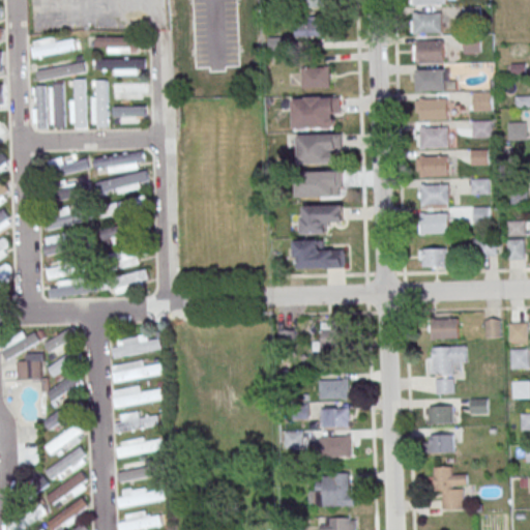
[(303,0),(304,8),(327,8),(326,0),(303,0)]
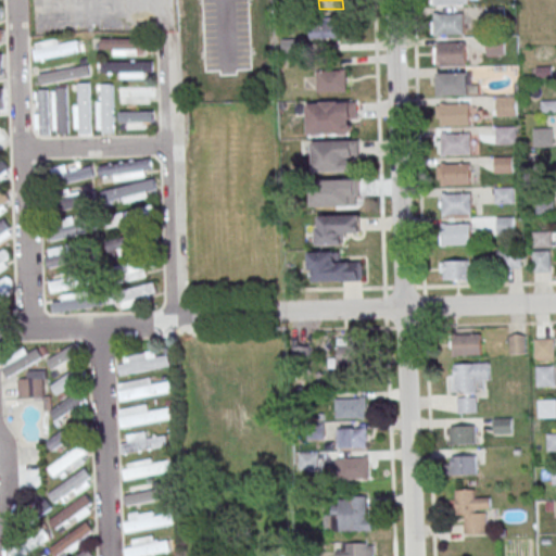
[(434,13),(464,12),(465,34),(436,34),(434,13)]
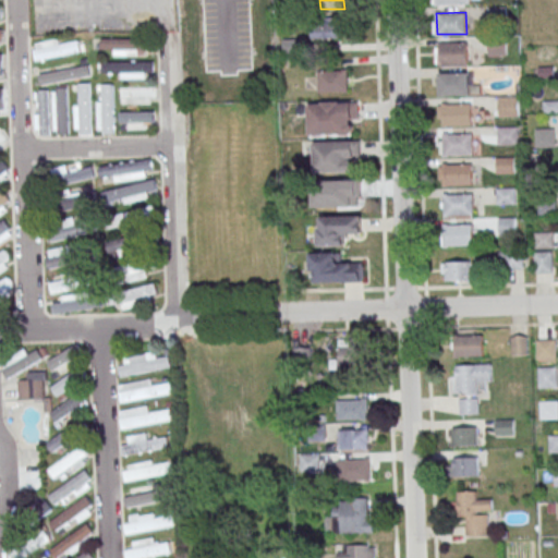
[(344,17),(312,17),(312,38),(344,38),(344,17)]
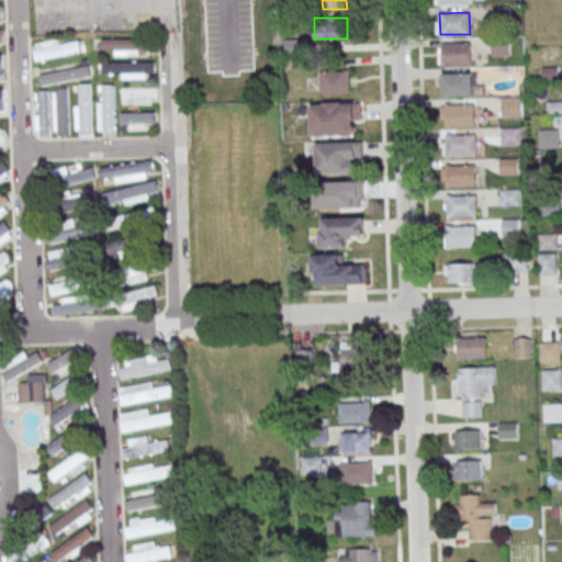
[(33,45),(36,60),(82,54),(79,38),(33,45)]
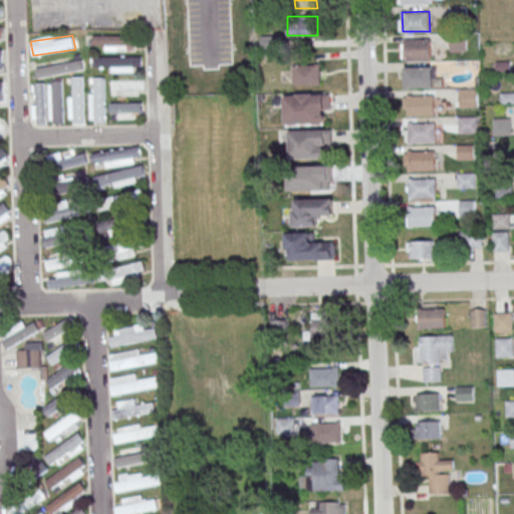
[(92,46),(102,46),(102,51),(134,51),(134,36),(92,36),(92,46)]
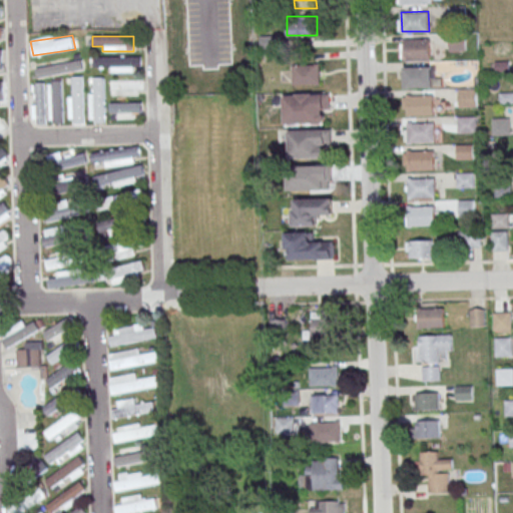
[(403,38),(431,38),(431,57),(404,58),(403,38)]
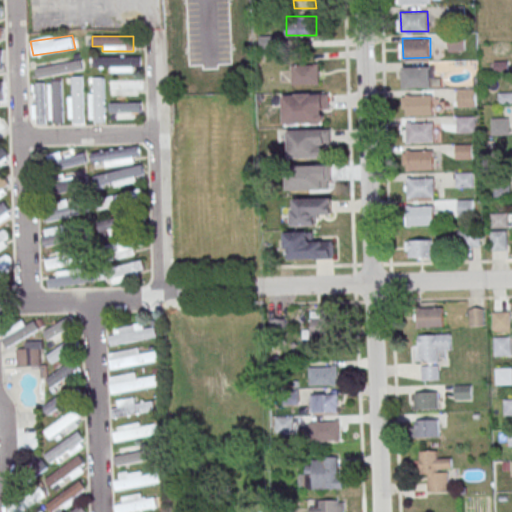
[(141,57),(92,57),(92,66),(111,66),(111,69),(141,69),(141,57)]
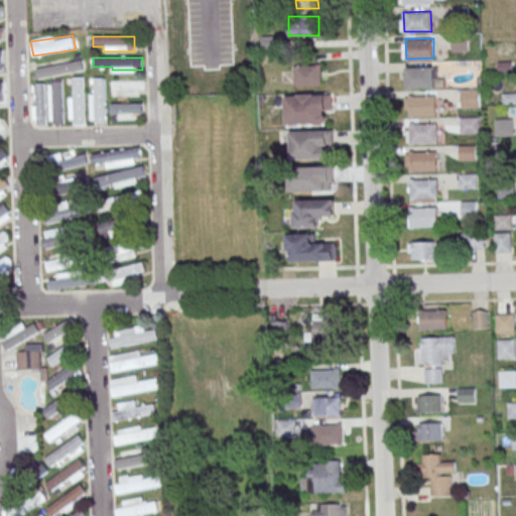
[(35,66),(37,78),(84,72),(82,59),(35,66)]
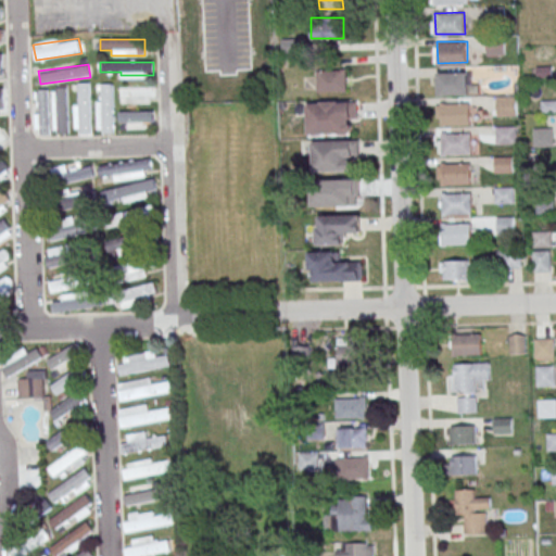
[(317,92),(346,92),(346,71),(317,71),(317,92)]
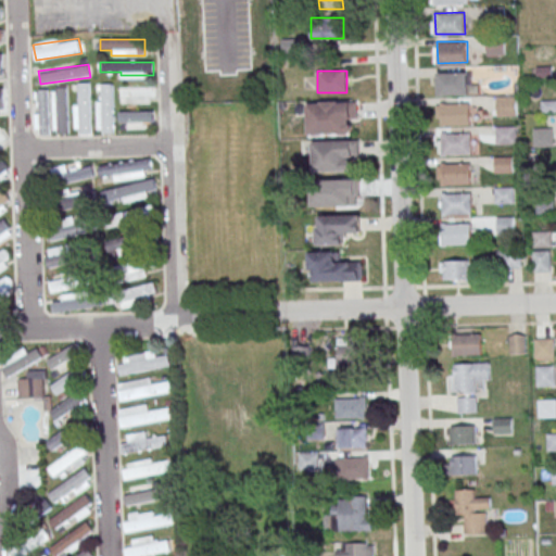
[(439,72),(468,71),(469,92),(440,93),(439,72)]
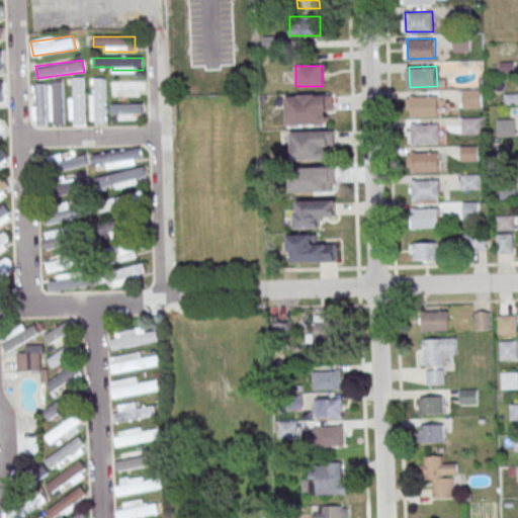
[(85,124),(85,77),(71,77),(71,124),(85,124)]
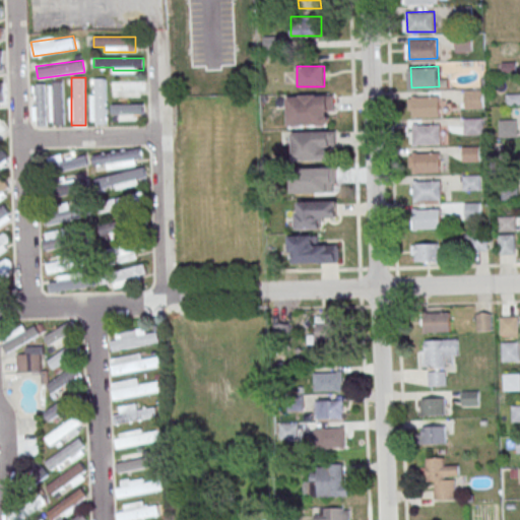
[(108,125),(108,78),(90,78),(90,125),(108,125)]
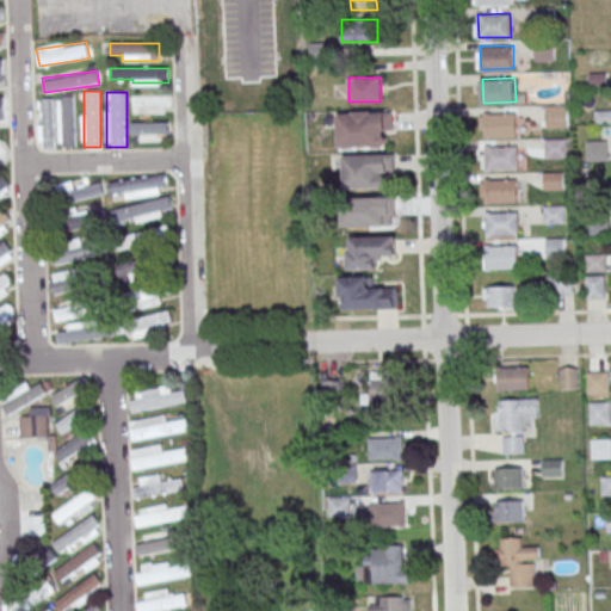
[(60,97),(60,136),(63,136),(63,147),(75,147),(75,97),(60,97)]
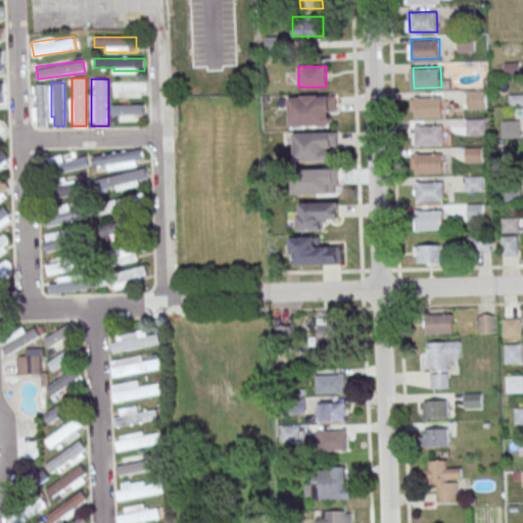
[(145,93),(145,83),(121,83),(121,93),(145,93)]
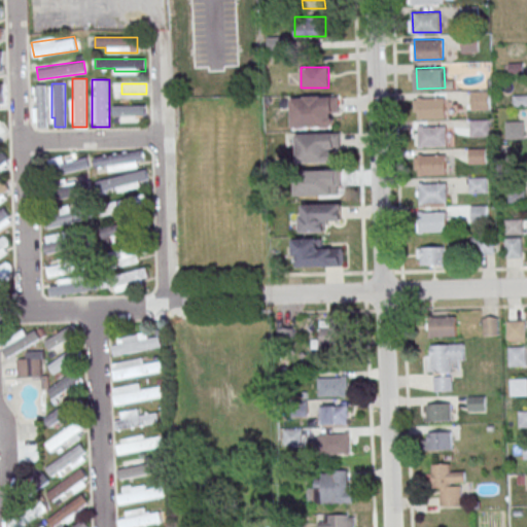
[(35,85),(35,128),(47,128),(47,85),(35,85)]
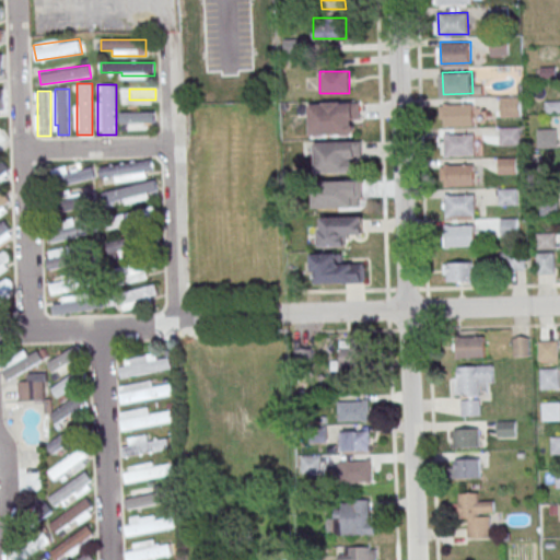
[(501,96),(521,96),(521,116),(501,116),(501,96)]
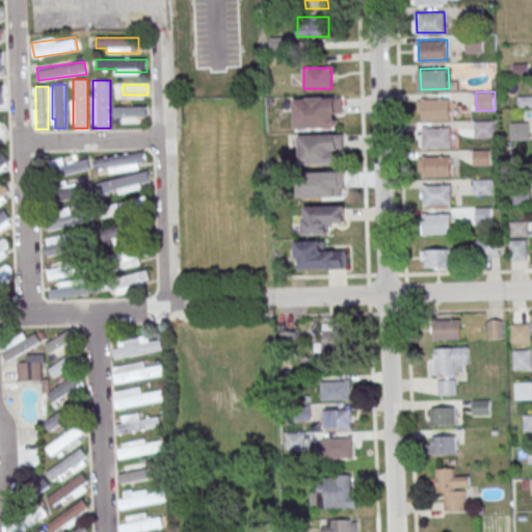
[(294,98),(295,130),(338,129),(337,118),(341,117),(341,97),(294,98)]
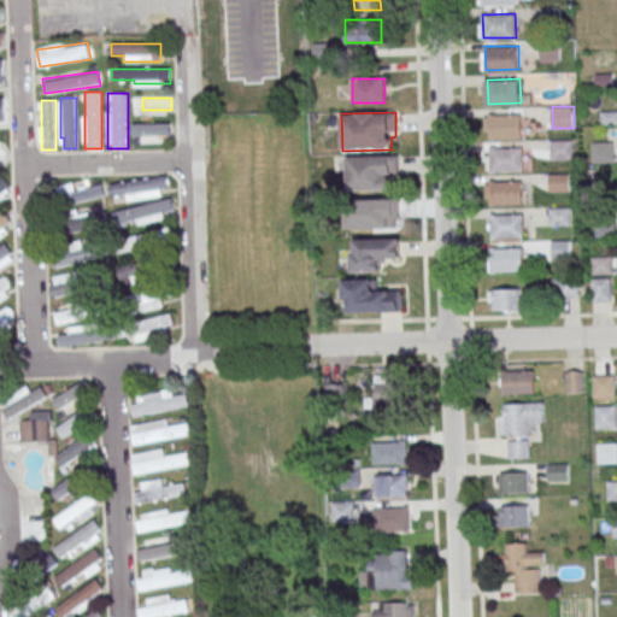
[(489,115),(522,113),(523,137),(491,139),(489,115)]
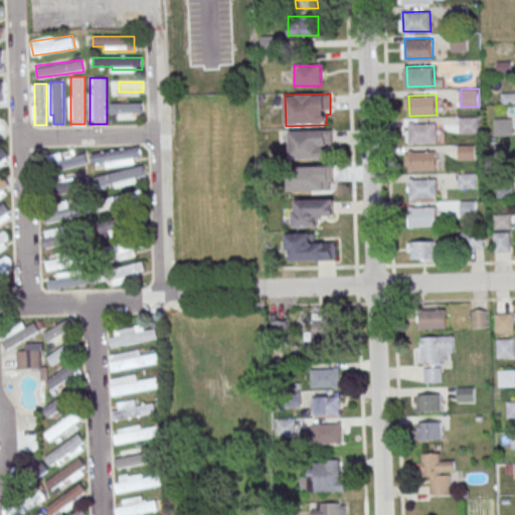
[(143,120),(143,106),(125,106),(125,112),(115,112),(115,120),(143,120)]
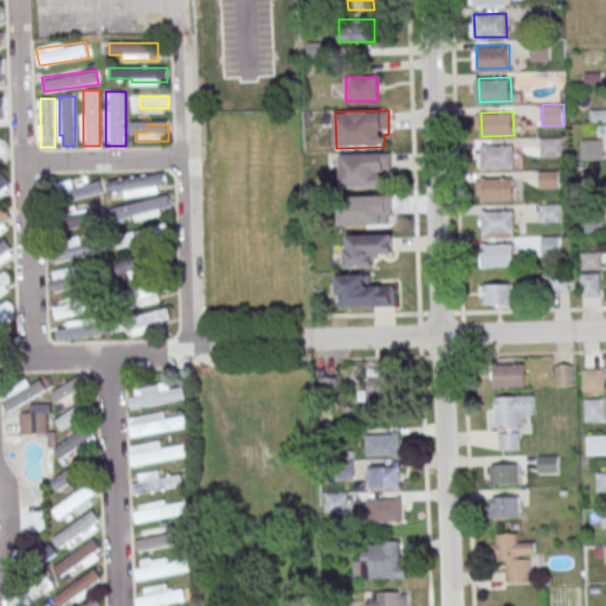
[(541,136),(562,136),(563,156),(542,158),(541,136)]
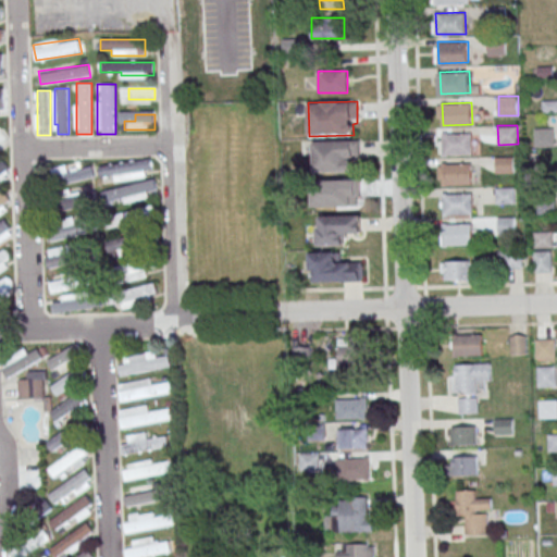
[(534,127),(554,127),(555,147),(535,147),(534,127)]
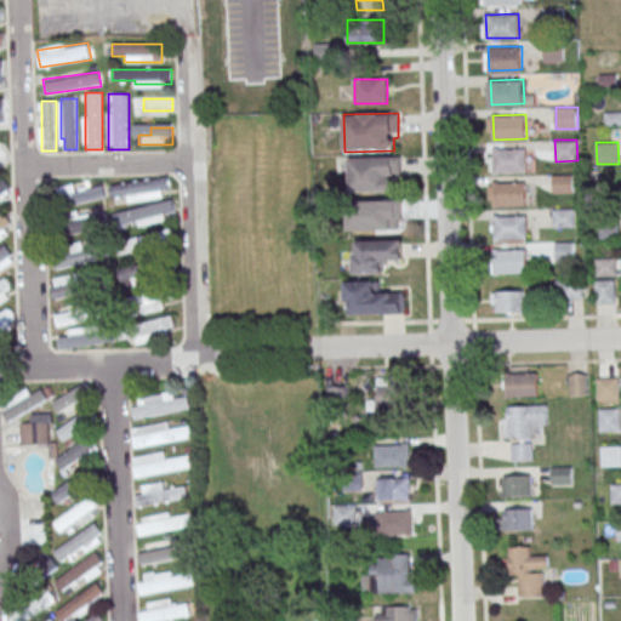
[(493,149),(525,148),(527,172),(494,172),(493,149)]
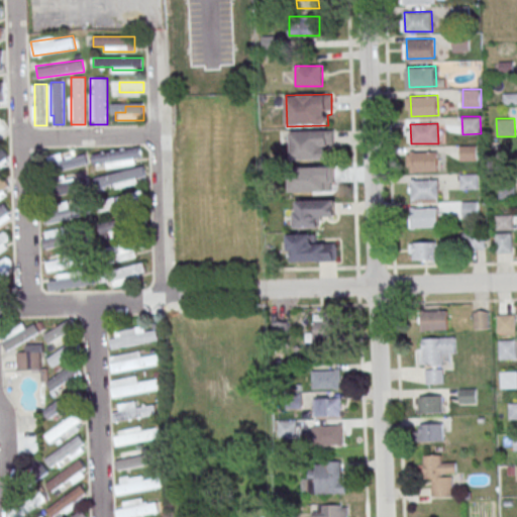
[(333,130),(291,130),(291,160),(333,160),(333,130)]
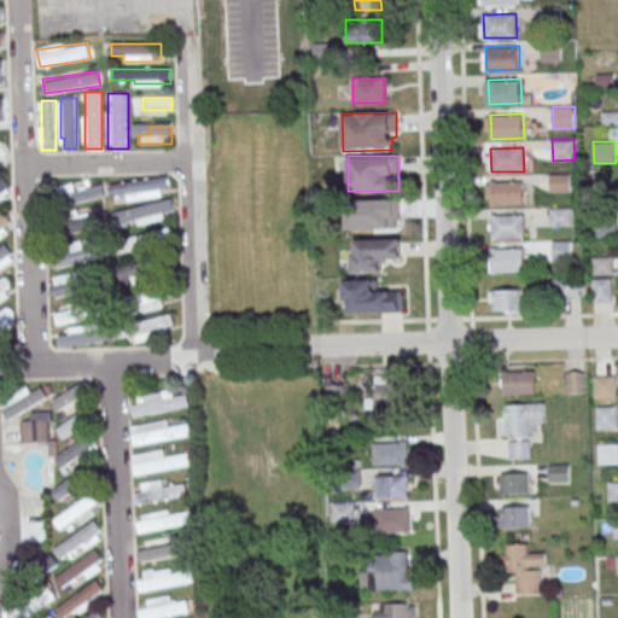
[(549,175),(571,174),(571,192),(551,193),(549,175)]
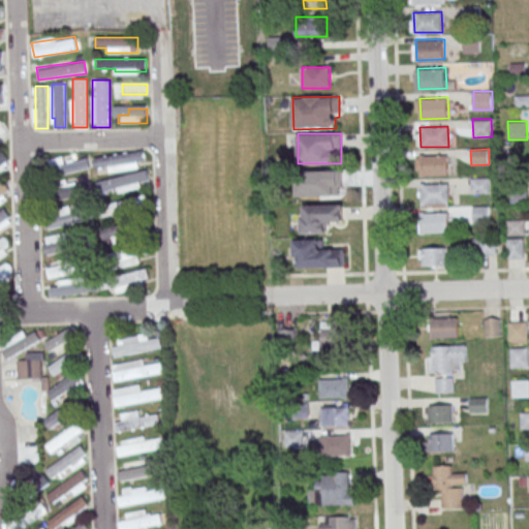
[(94,157),(96,167),(109,166),(109,168),(146,164),(145,151),(94,157)]
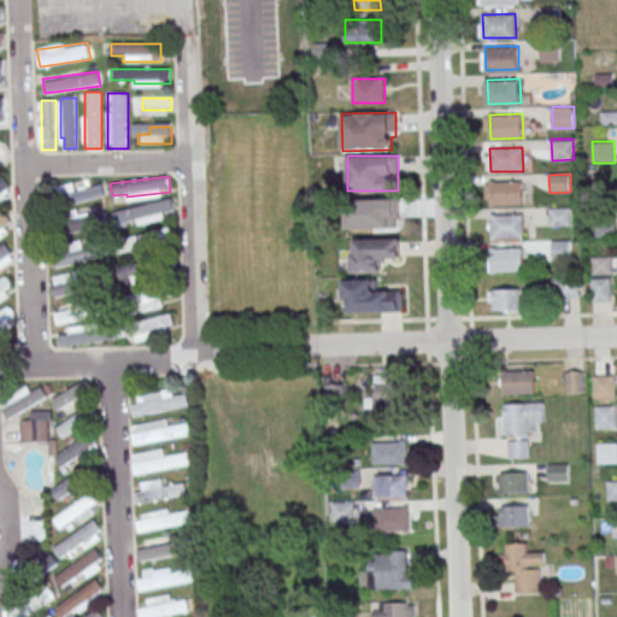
[(62,207),(106,195),(103,183),(93,186),(90,178),(57,188),(62,207)]
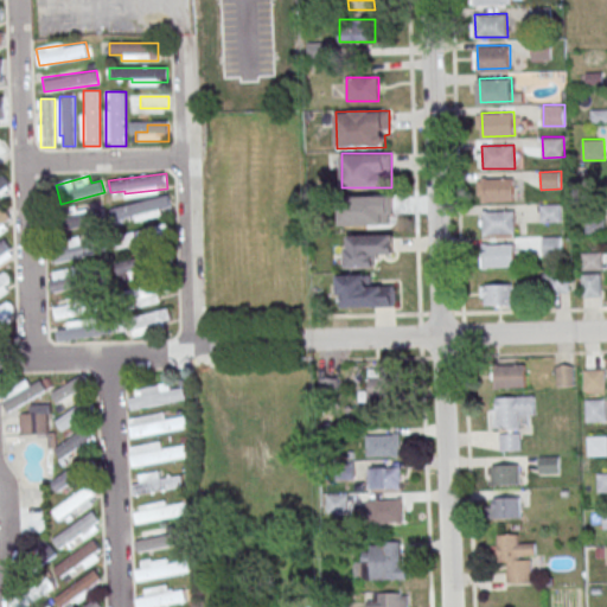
[(481,178),(513,178),(515,200),(483,202),(481,178)]
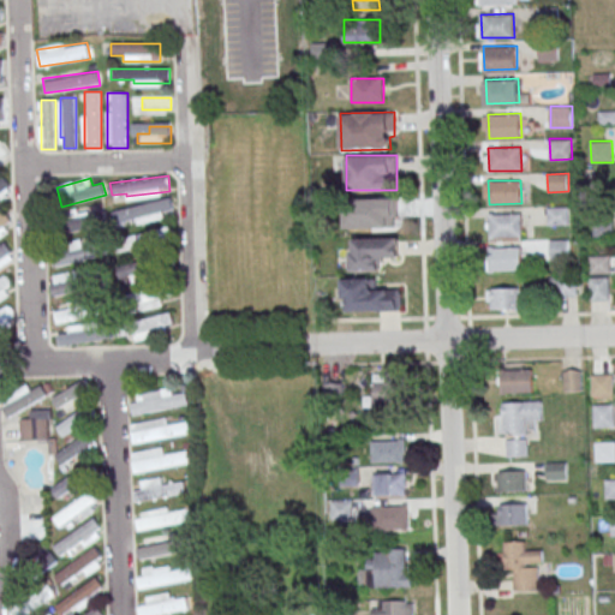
[(113,212),(115,225),(174,212),(172,198),(113,212)]
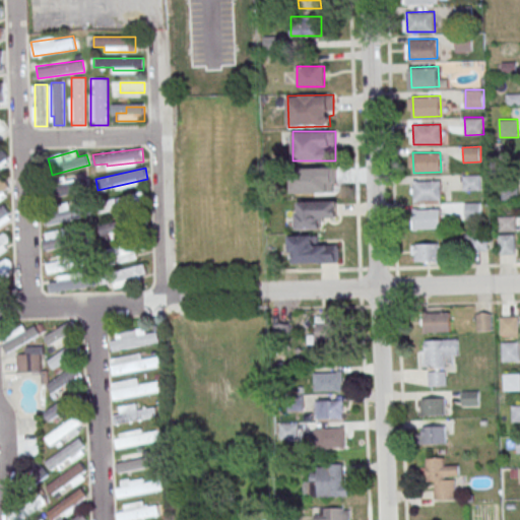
[(52,188),(58,200),(86,187),(80,175),(52,188)]
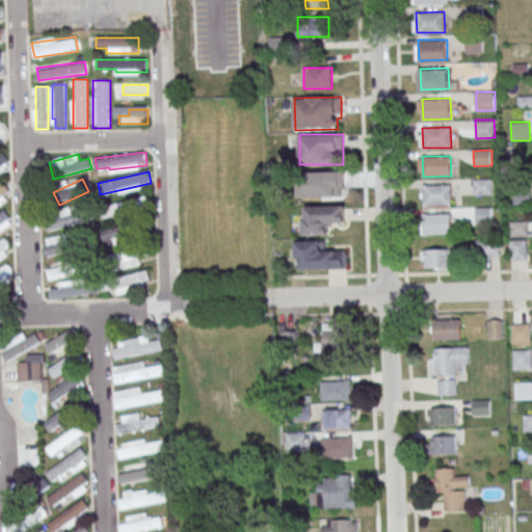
[(474,179),(491,179),(493,194),(474,194),(474,179)]
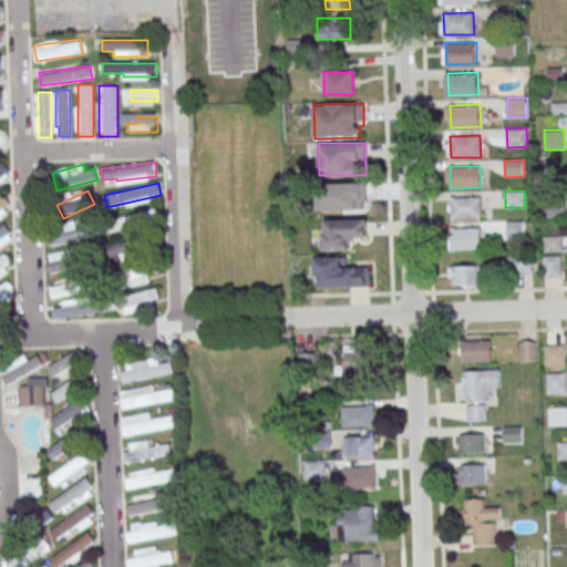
[(451,197),(481,196),(482,218),(452,219),(451,197)]
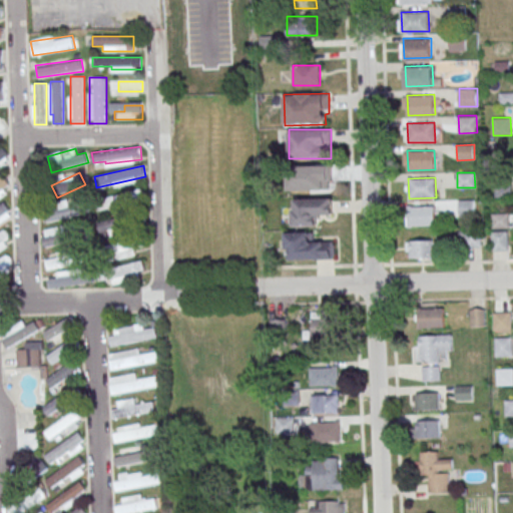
[(495,184),(511,184),(511,196),(496,197),(495,184)]
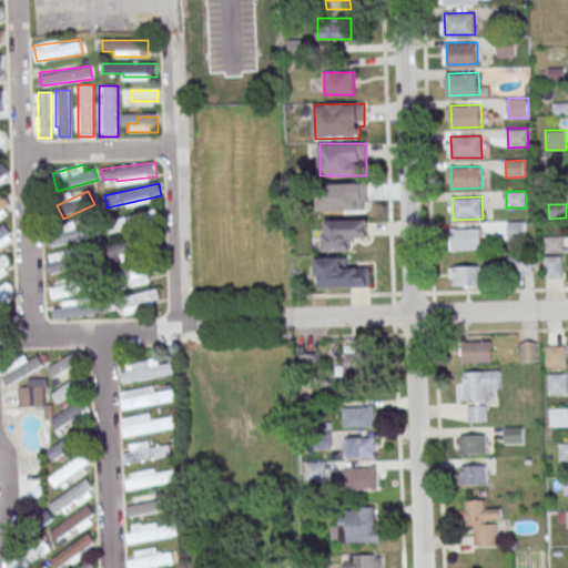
[(108,233),(160,220),(156,210),(105,224),(108,233)]
